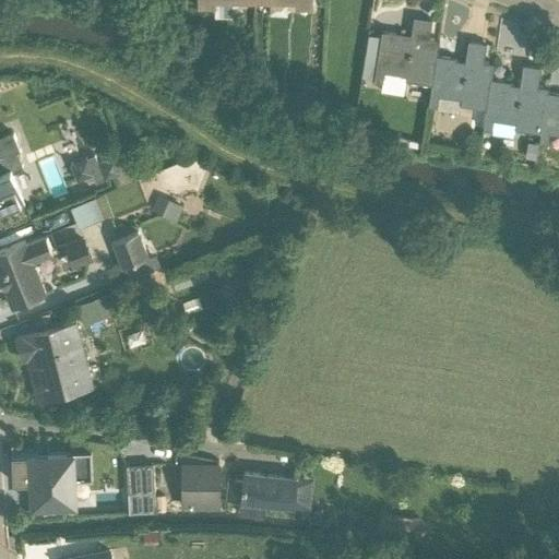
[(197,0),(197,9),(214,10),(214,16),(236,18),(236,2),(253,2),(253,0),(197,0)]
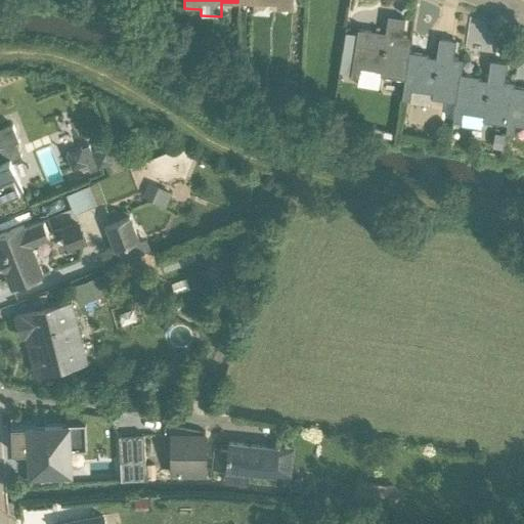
[(237,0),(237,2),(275,2),(275,9),(292,9),(292,0),(237,0)]
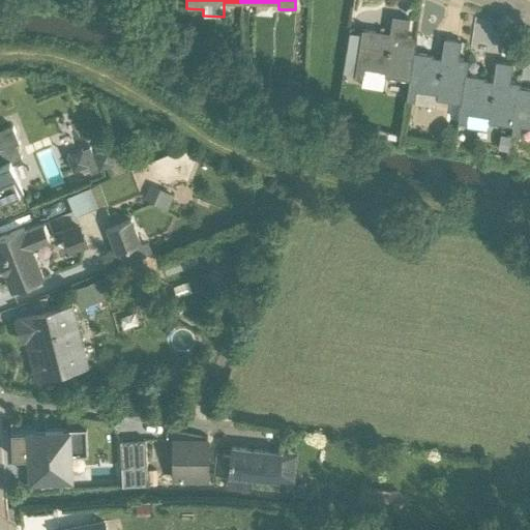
[(354,74),(354,77),(383,82),(384,77),(409,80),(414,53),(415,38),(406,37),(408,19),(391,17),(388,33),(361,30),(360,34),(348,33),(343,71),(354,74)]
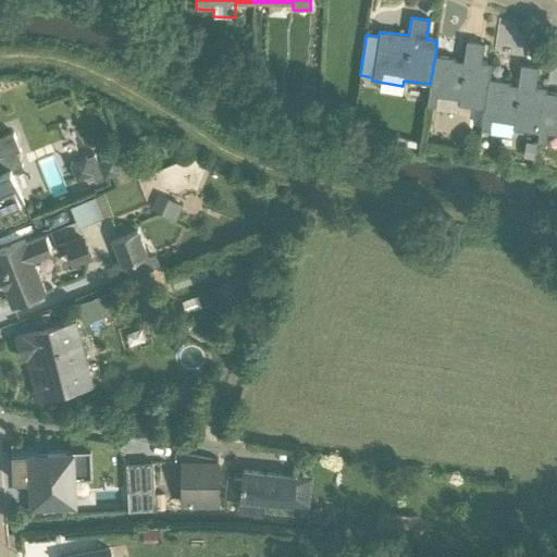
[(434,107),(434,109),(456,112),(458,104),(484,108),(489,79),(491,64),(481,62),(483,44),(466,40),(462,62),(454,61),(454,58),(435,56),(430,84),(428,104),(434,107)]
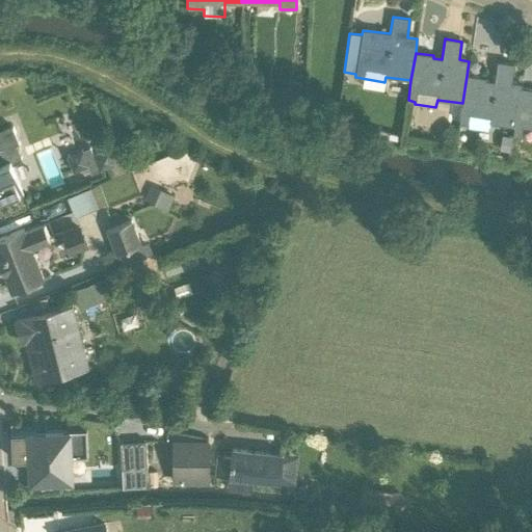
[(467,124),(467,127),(490,130),(491,123),(514,126),(521,88),(521,84),(511,82),(513,64),(497,61),(494,81),(486,80),(486,79),(467,76),(462,103),(459,123),(467,124)]
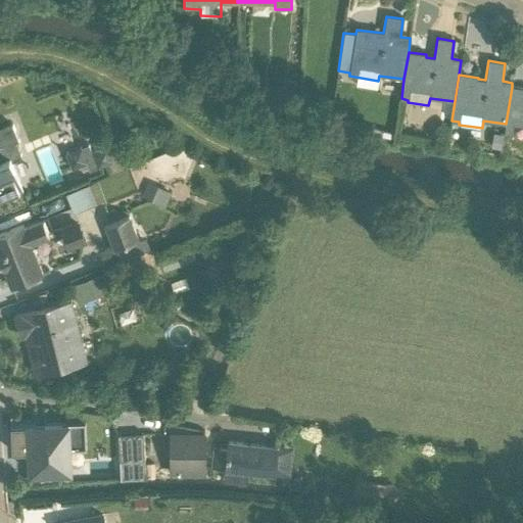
[(505,133),(511,134),(513,125),(522,125),(522,88),(512,87),(506,124),(505,133)]
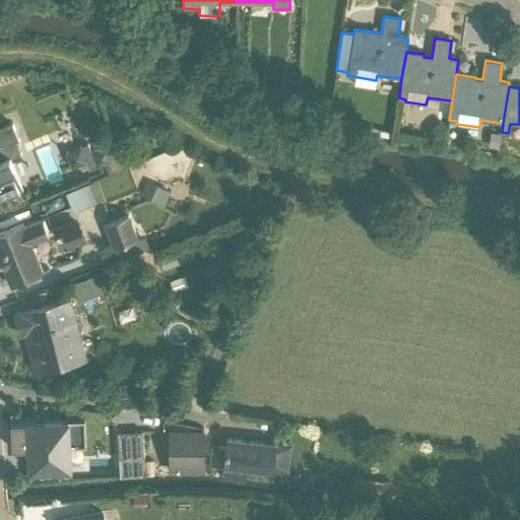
[(18,140),(11,125),(0,129),(0,196),(21,188),(11,160),(20,156),(14,141),(18,140)]
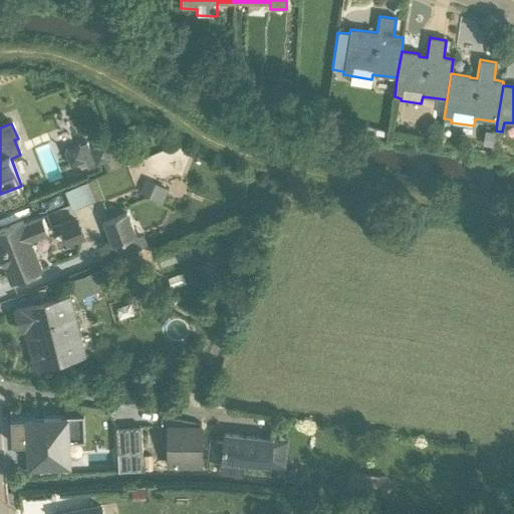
[(106,172),(120,166),(111,142),(105,144),(104,143),(89,149),(86,142),(64,150),(70,166),(83,161),(86,168),(102,162),(106,172)]
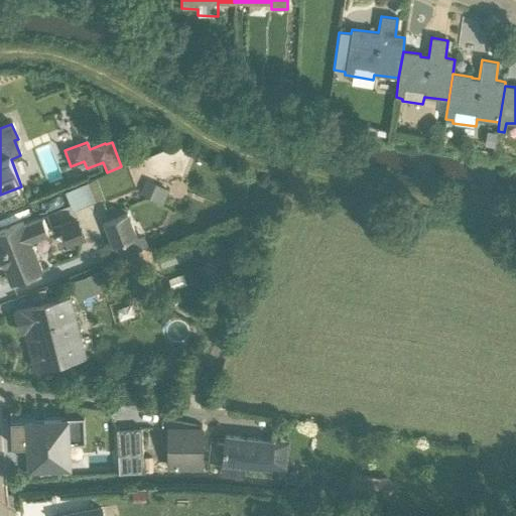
[(65,191),(73,211),(102,198),(94,180),(65,191)]
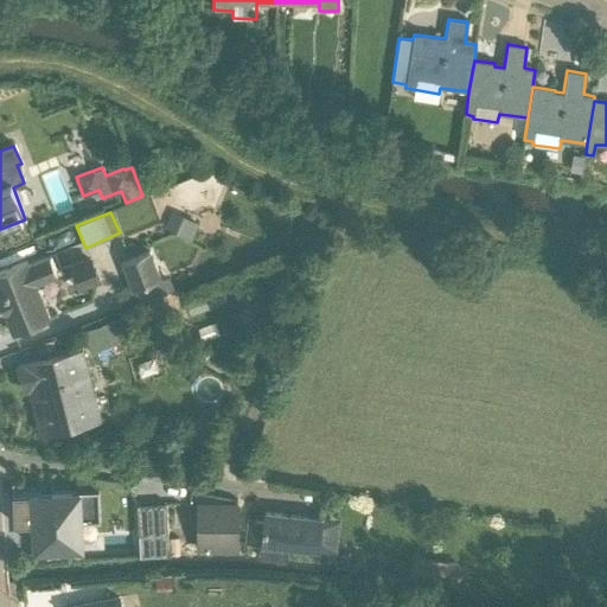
[(197,224),(172,213),(165,230),(190,241),(197,224)]
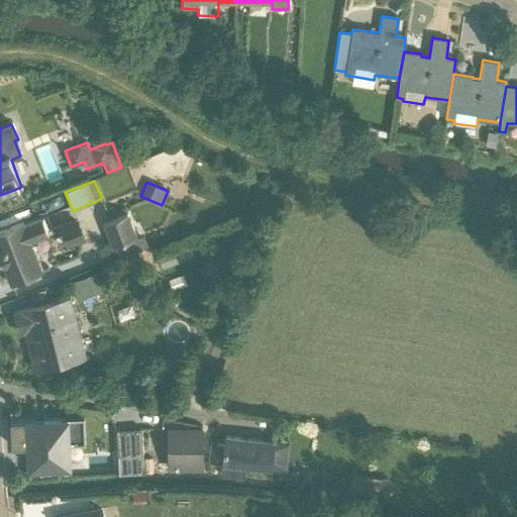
[(127,213),(102,223),(112,246),(113,246),(118,257),(147,246),(143,234),(137,237),(127,213)]
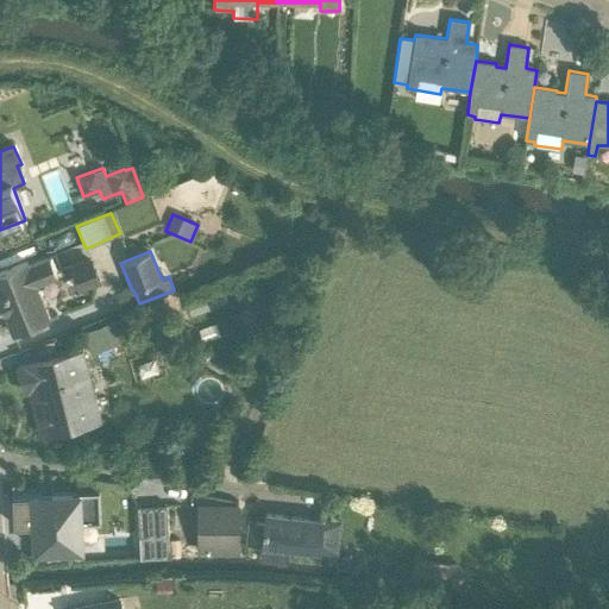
[(56,276),(48,256),(29,264),(26,261),(0,271),(0,313),(2,313),(12,334),(50,319),(37,284),(56,276)]
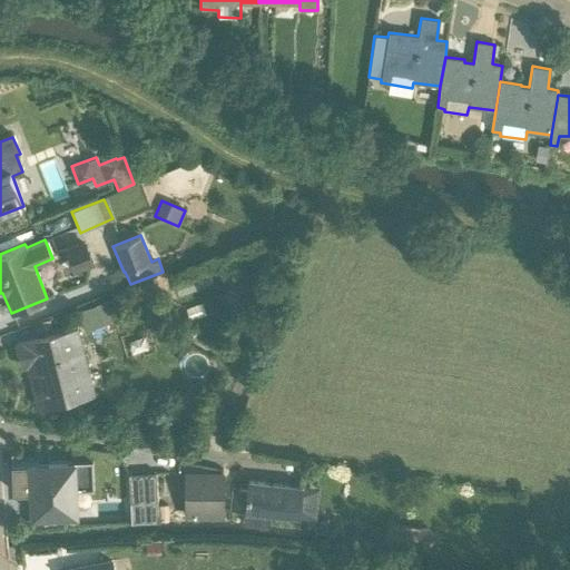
[(85,245),(65,253),(74,273),(92,265),(85,245)]
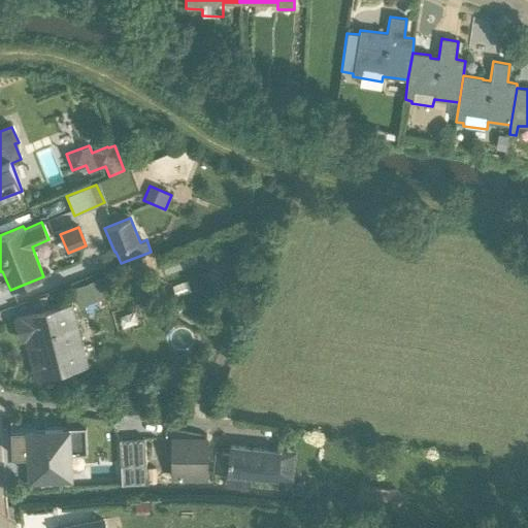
[(161,263),(165,274),(197,262),(192,251),(161,263)]
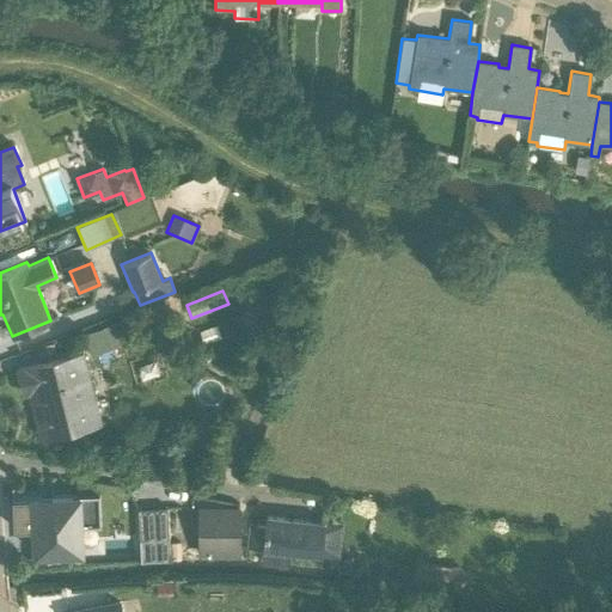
[(110,323),(85,331),(92,350),(116,342),(110,323)]
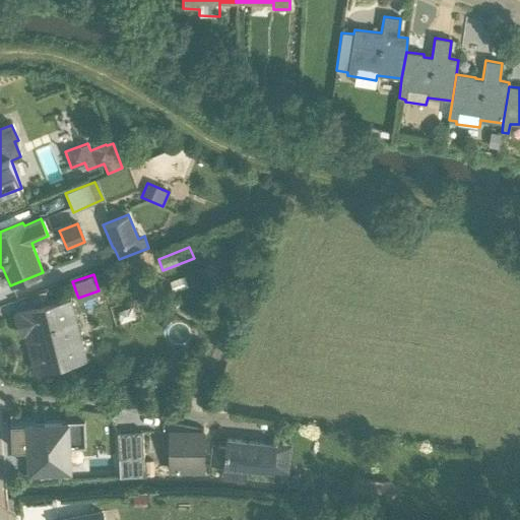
[(69,300),(14,314),(19,334),(24,333),(35,372),(83,359),(69,300)]
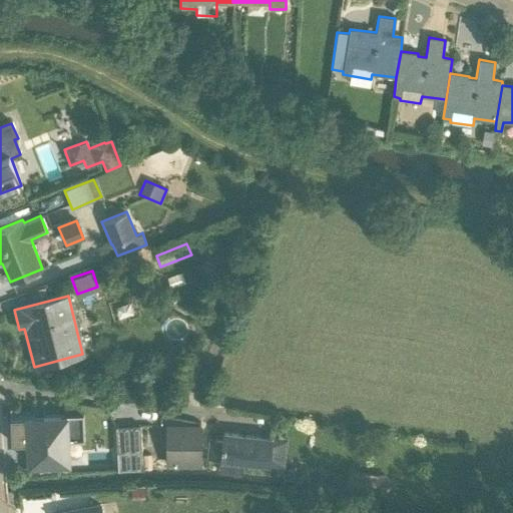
[(10,418),(11,443),(27,443),(28,463),(70,461),(69,440),(84,439),(82,414),(10,418)]
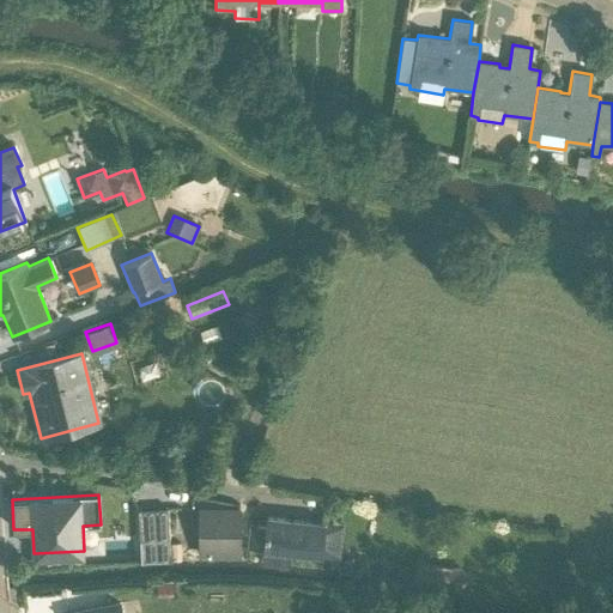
[(138,511),(140,540),(168,539),(167,509),(138,511)]
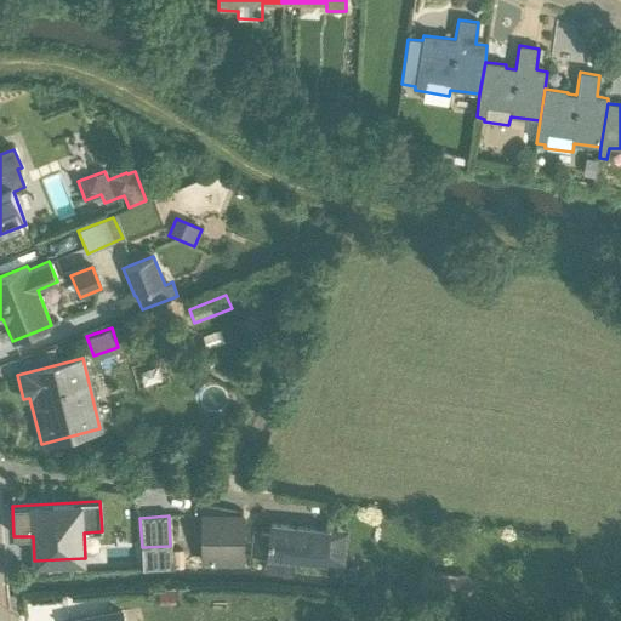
[(241,563),(241,518),(201,518),(200,563),(241,563)]
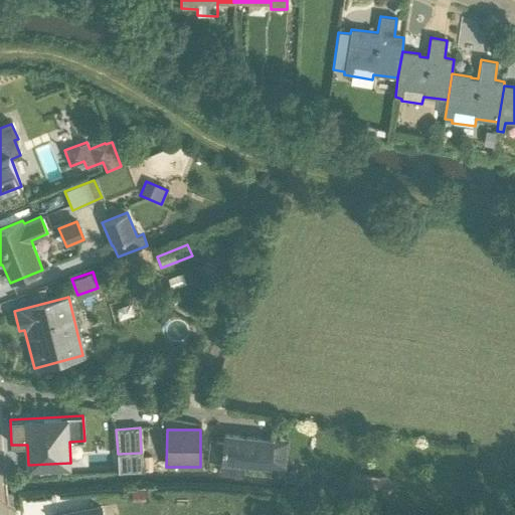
[(244,465),(269,467),(285,469),(288,442),(224,435),(223,443),(209,441),(208,460),(220,462),(219,475),(242,477),(244,465)]
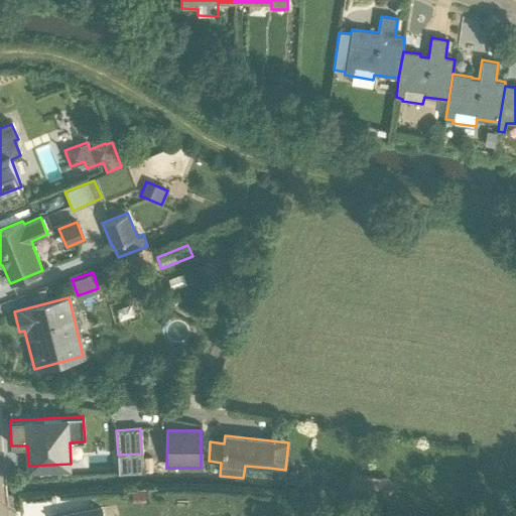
[(103,515),(102,507),(56,515),(103,515)]
